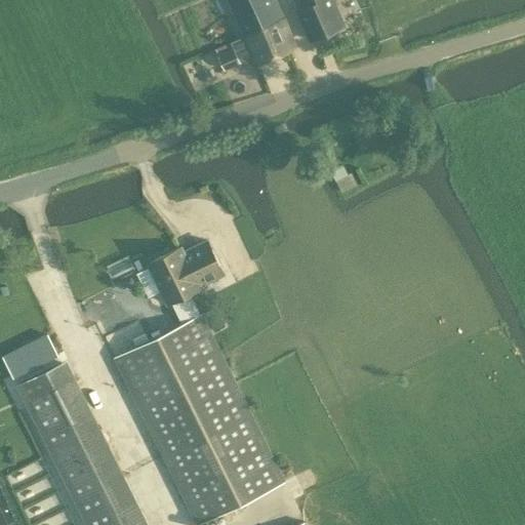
[(276,0),(229,0),(244,34),(284,16),(276,0)]
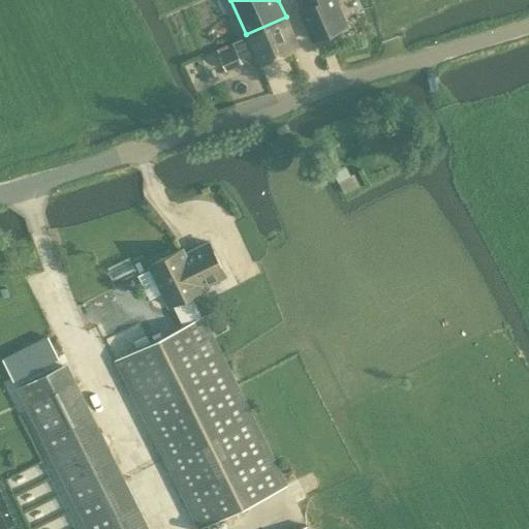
[(346,27),(334,0),(304,0),(307,6),(300,8),(315,40),(346,27)]
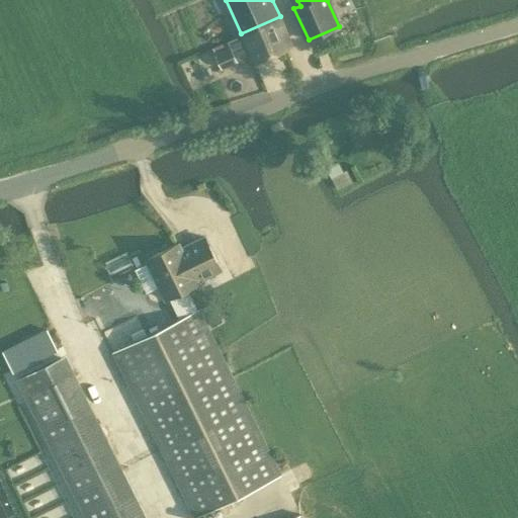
[(242,35),(228,42),(231,49),(236,61),(250,55),(254,62),(292,45),(280,16),(241,33),(242,35)]
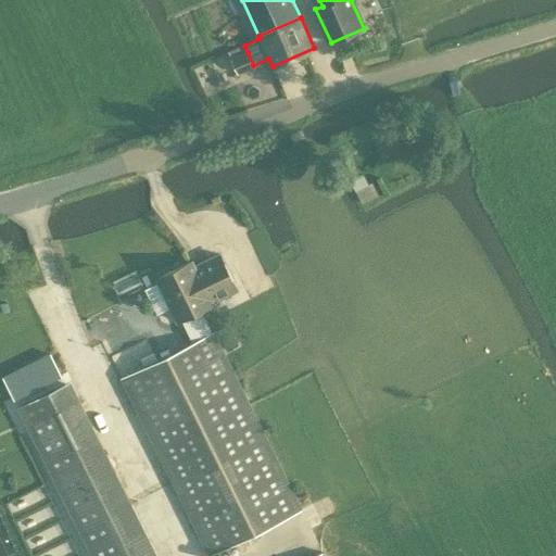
[(248,52),(231,59),(238,74),(254,66),(253,65),(248,52)]
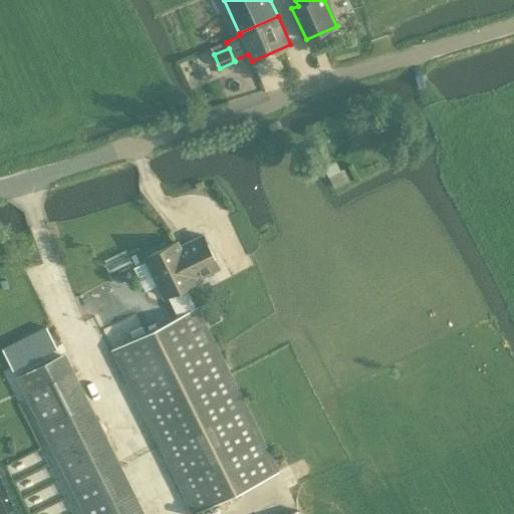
[(334,189),(349,181),(343,169),(328,177),(334,189)]
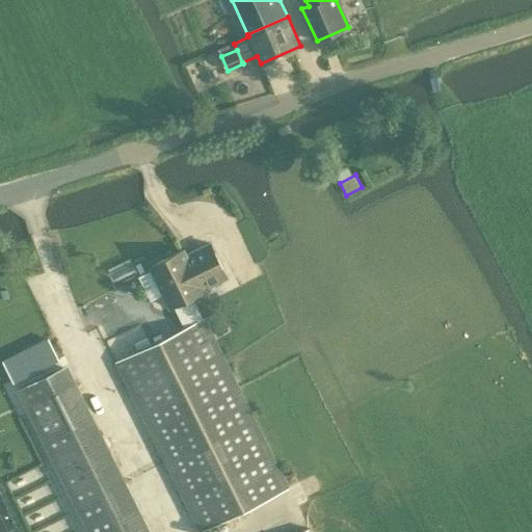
[(154,270),(139,277),(151,300),(165,293),(171,306),(183,329),(203,319),(192,297),(193,296),(194,296),(206,290),(204,288),(229,275),(212,242),(188,254),(185,248),(152,265),(154,270)]
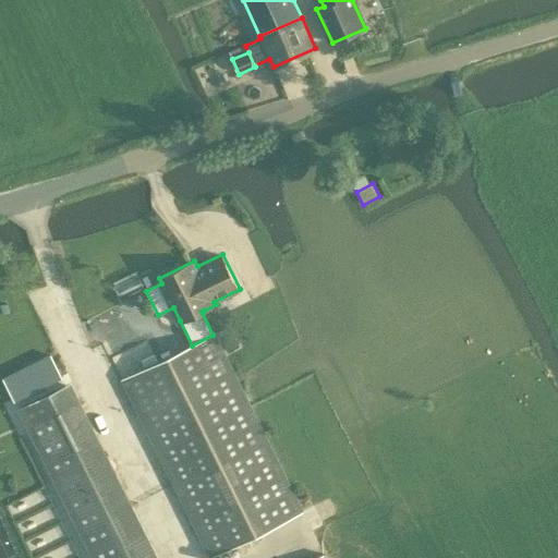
[(220,339),(228,353),(239,348),(232,332),(220,339)]
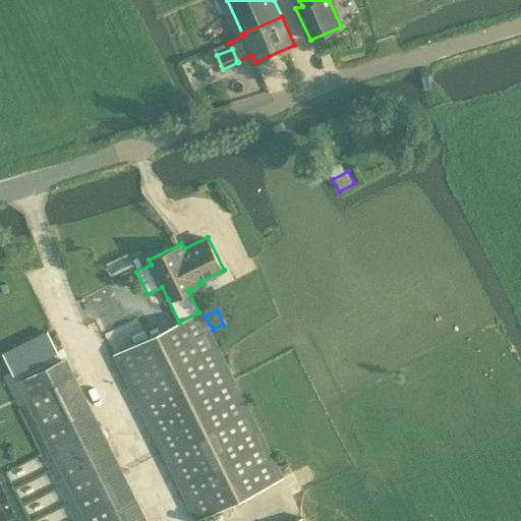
[(179,323),(114,354),(197,520),(284,476),(200,311),(198,312),(179,323)]
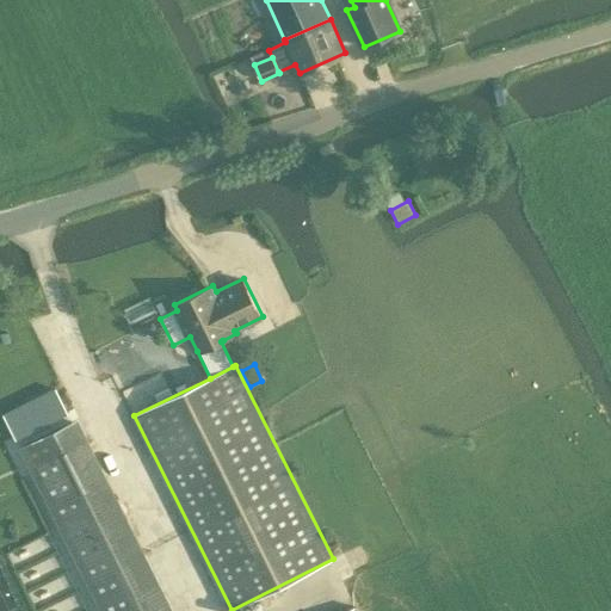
[(55,393),(4,418),(16,442),(67,417),(55,393)]
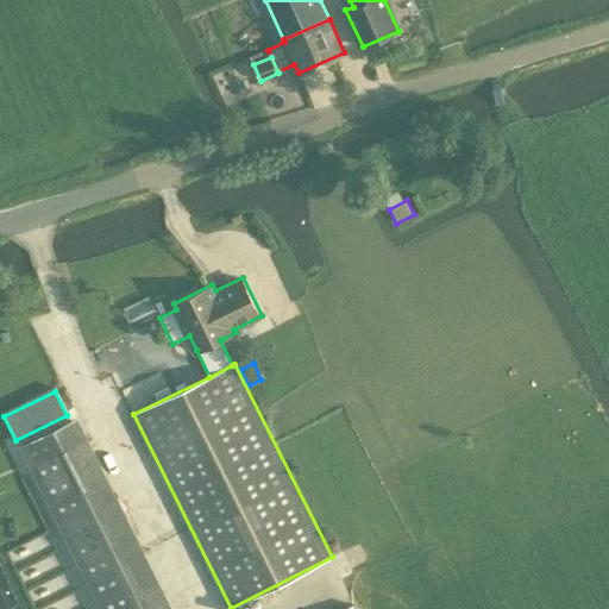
[(77,418),(18,446),(96,603),(151,576),(156,573),(77,418)]
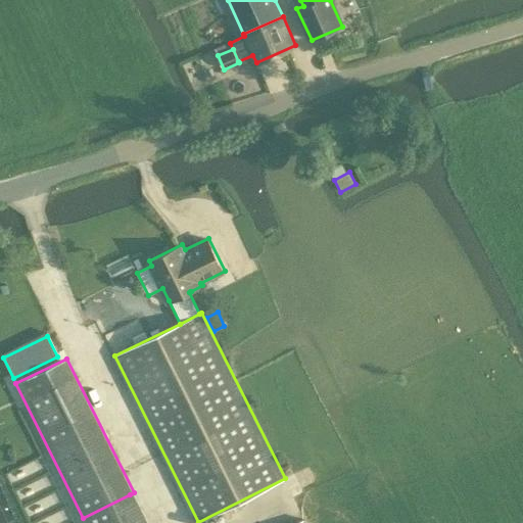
[(148,522),(134,492),(130,494),(83,518),(85,522),(148,522)]
